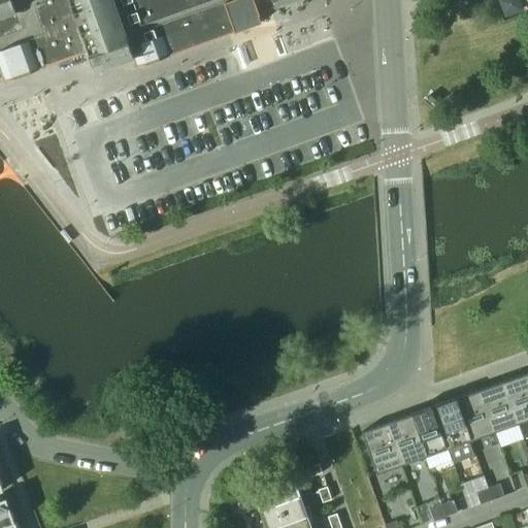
[(0,0),(0,65),(5,78),(3,78),(4,81),(8,80),(7,79),(14,77),(14,78),(18,77),(18,75),(27,72),(28,73),(31,72),(30,71),(37,69),(37,70),(40,69),(40,68),(61,60),(62,61),(65,60),(64,59),(88,51),(88,54),(90,53),(95,68),(94,69),(95,72),(134,59),(137,67),(163,58),(240,31),(252,27),(265,22),(262,13),(298,0),(0,0)]
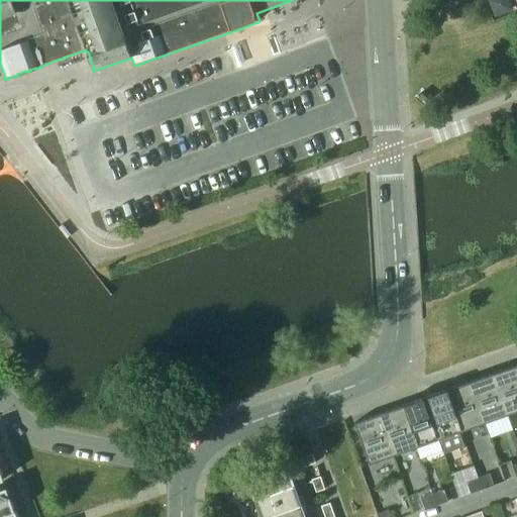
[(493,374),(508,415),(516,411),(516,368),(516,366),(493,374)]
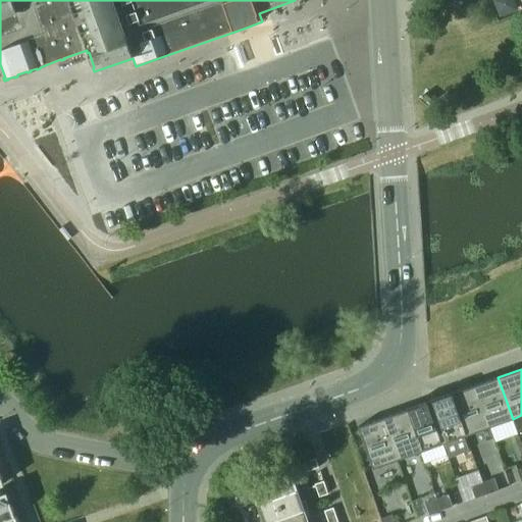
[(489,427),(513,419),(498,377),(474,385),(489,427)]
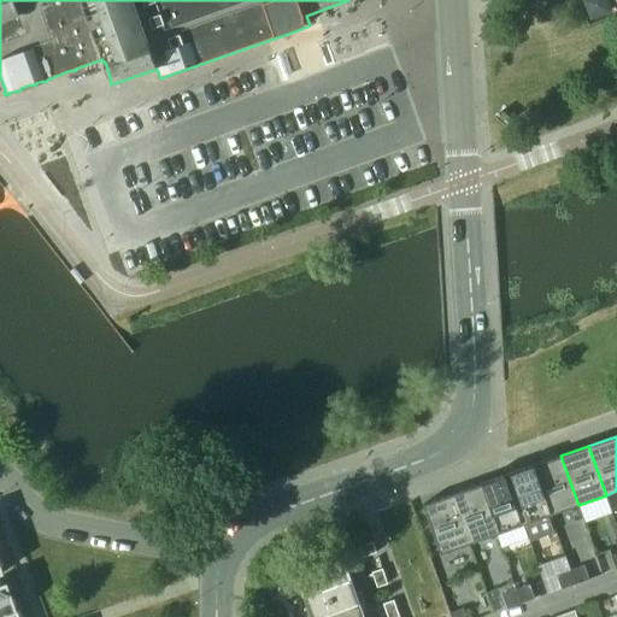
[(560,456),(534,465),(551,515),(579,505),(560,456)]
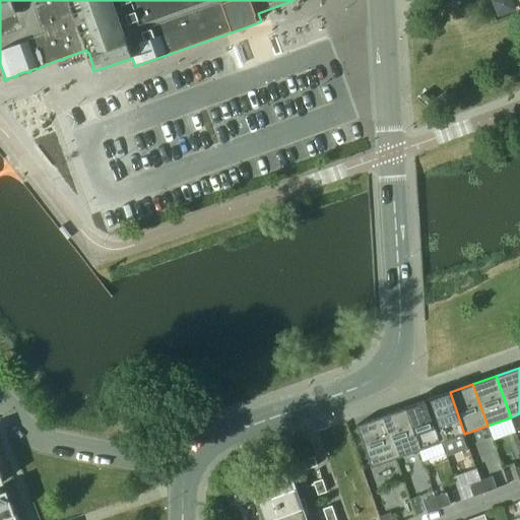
[(441,442),(464,434),(450,392),(427,400),(441,442)]
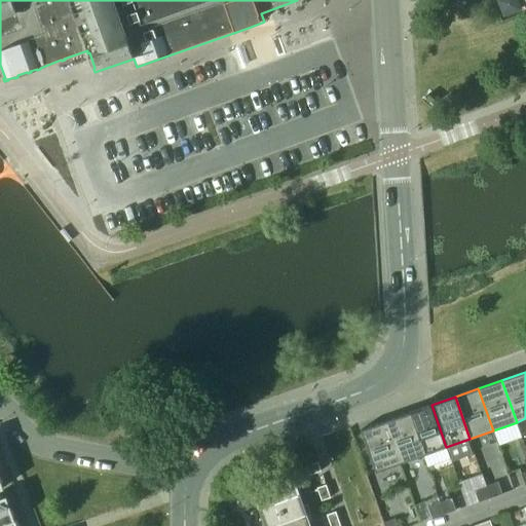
[(446,447),(431,405),(408,413),(423,455),(446,447)]
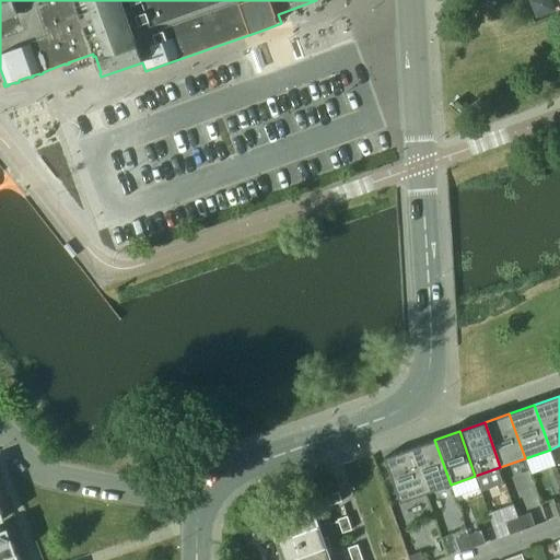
[(426,493),(451,485),(434,440),(409,448),(426,493)]
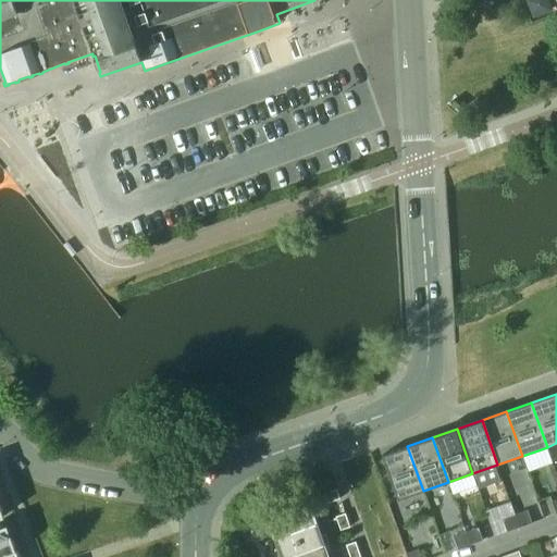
[(423,491),(407,446),(382,455),(398,499),(423,491)]
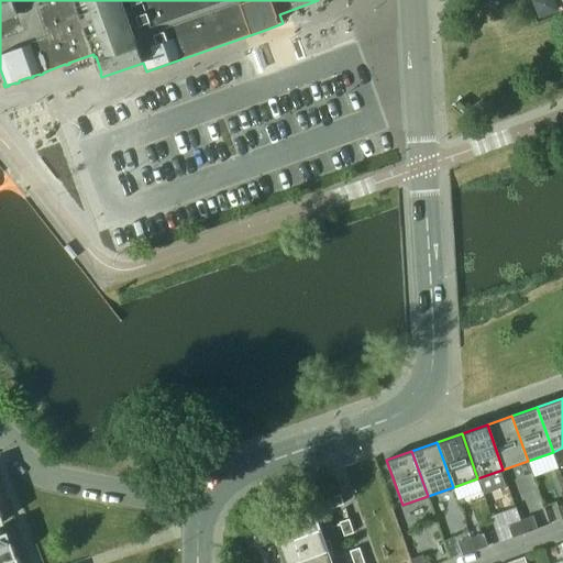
[(331,509),(344,505),(341,495),(327,499),(331,509)]
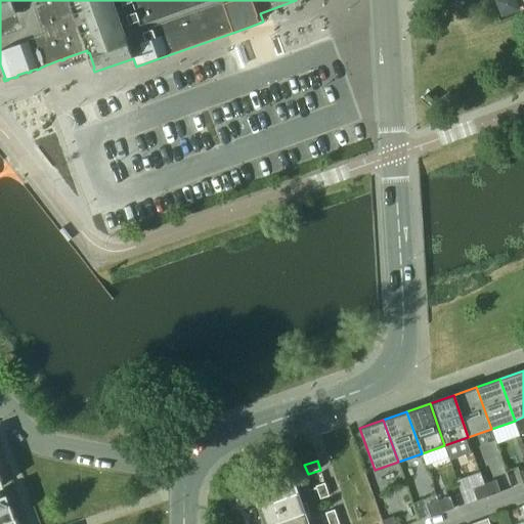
[(258,506),(298,491),(294,480),(298,478),(295,471),(292,472),(251,486),(258,506)]
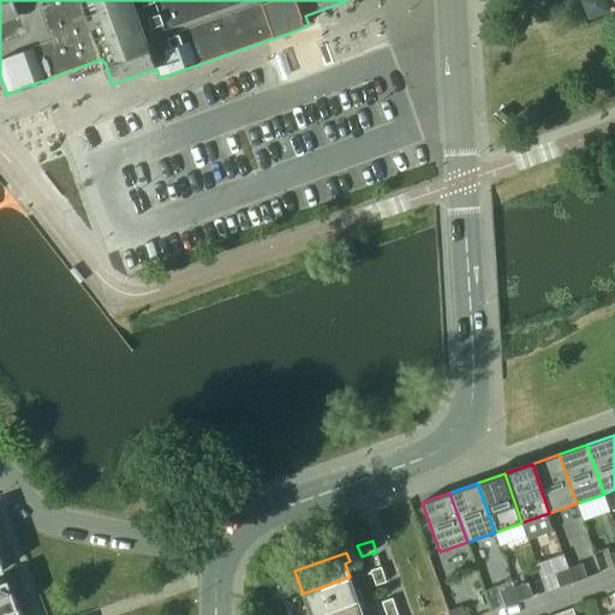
[(574,581),(587,577),(583,563),(569,568),(574,581)]
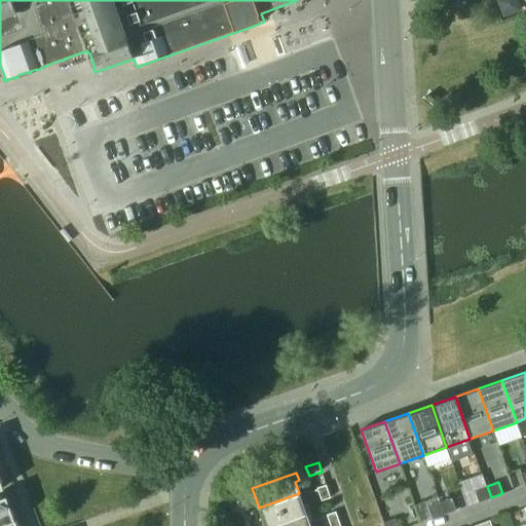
[(323,500),(331,497),(327,486),(318,489),(323,500)]
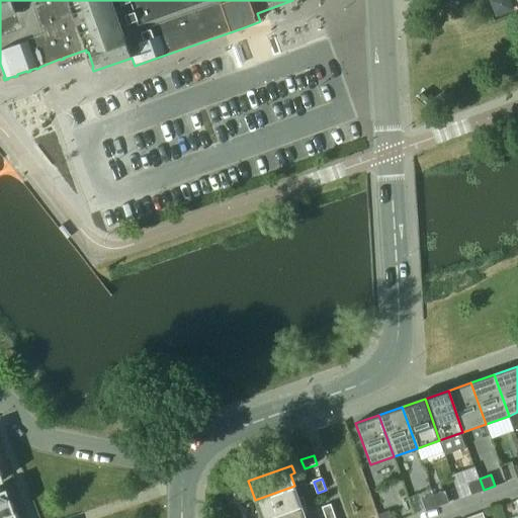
[(484,490),(480,479),(467,483),(471,495),(484,490)]
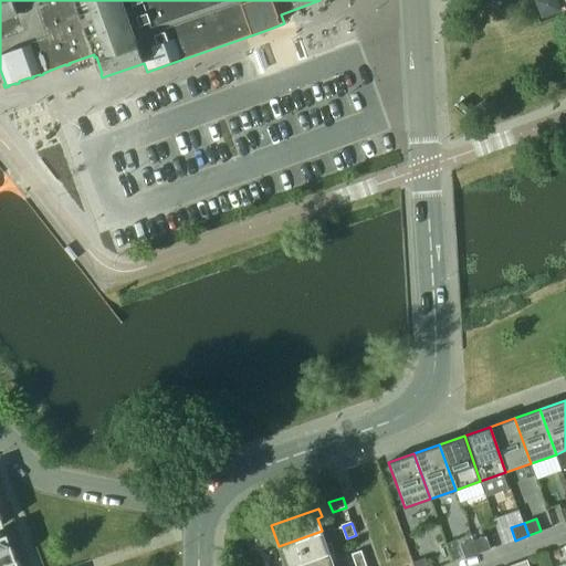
[(285,565),(292,565),(334,551),(331,542),(327,543),(322,531),(279,546),(285,565)]
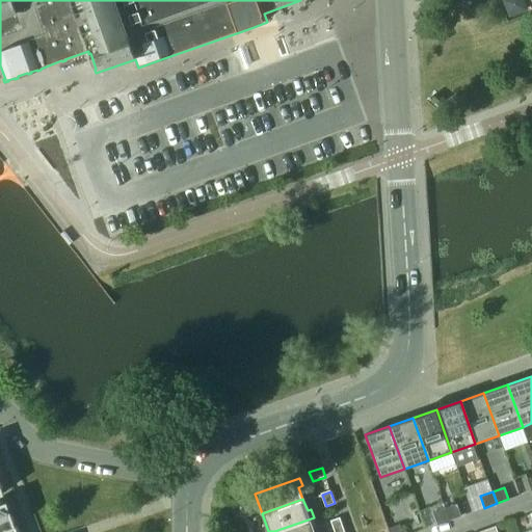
[(0,531),(16,526),(7,502),(0,504),(0,531)]
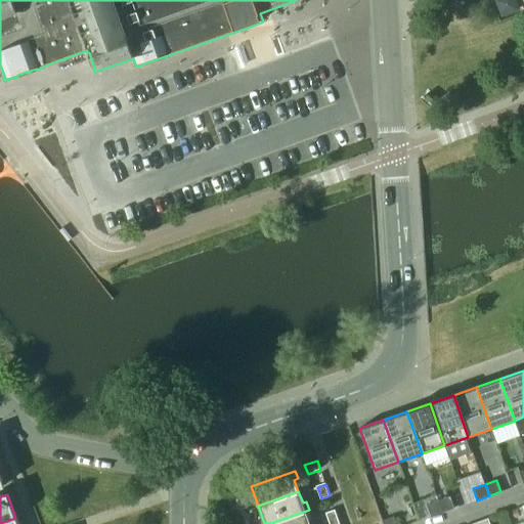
[(450,496),(438,500),(443,512),(454,508),(450,496)]
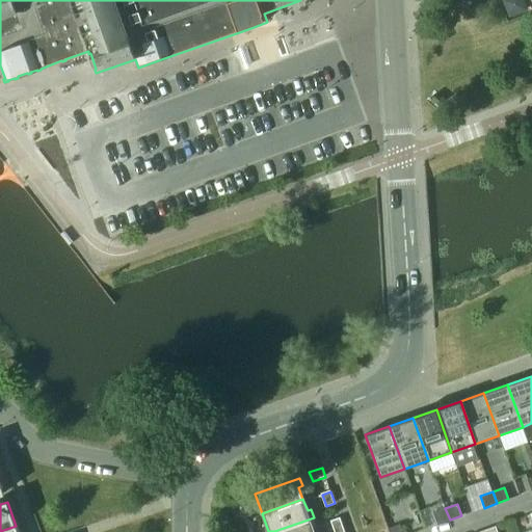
[(445,508),(433,512),(437,525),(450,520),(445,508)]
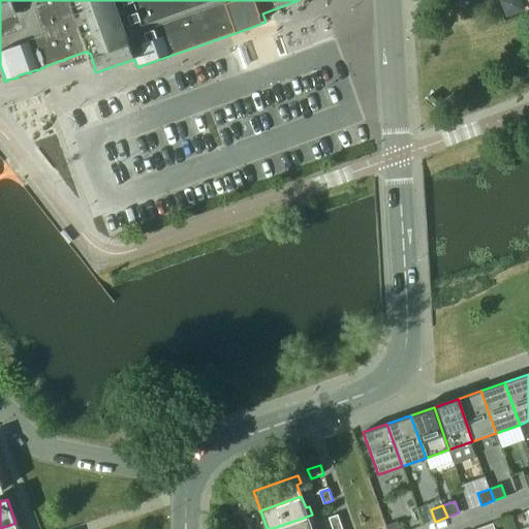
[(273,528),(313,528),(311,523),(315,522),(312,515),(273,528)]
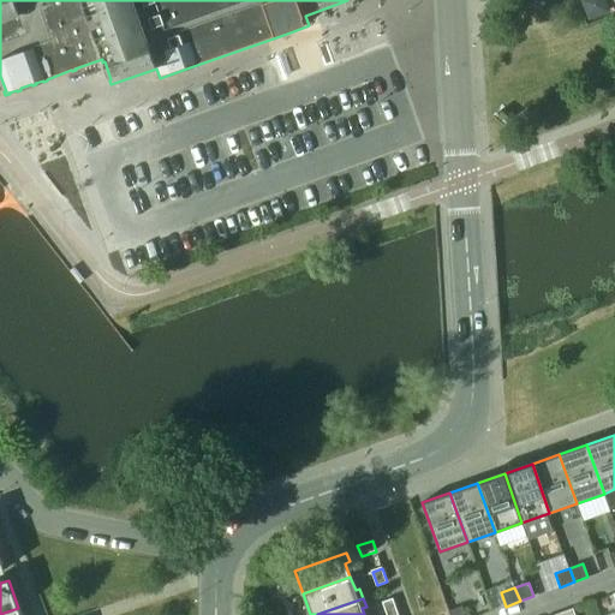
[(383,602),(387,614),(393,614),(398,613),(393,599),(383,602)]
